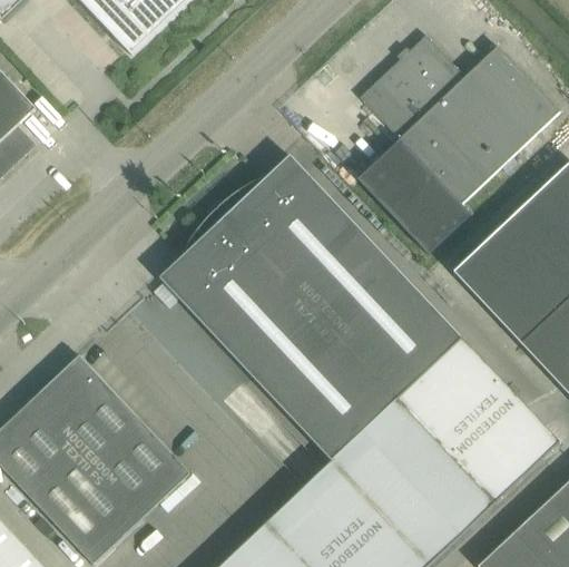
[(0,18),(1,20),(21,0),(79,0),(130,54),(187,0),(0,0),(0,18)]
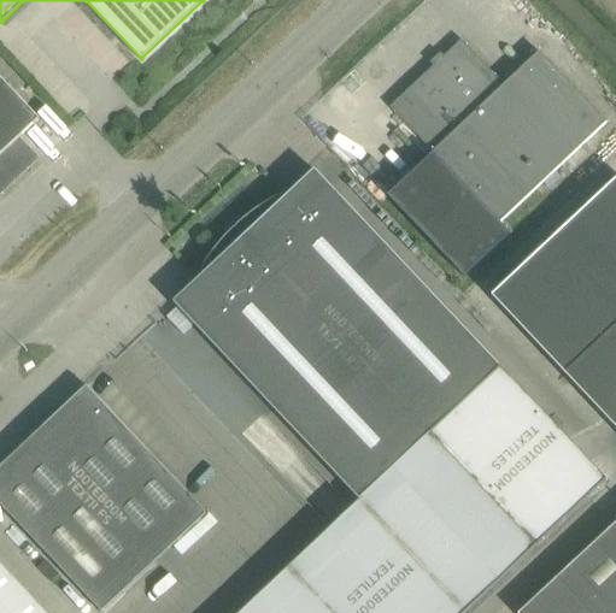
[(508,231),(498,220),(605,119),(538,48),(503,82),(461,36),(388,104),(432,151),(386,193),(463,273),(508,231)]
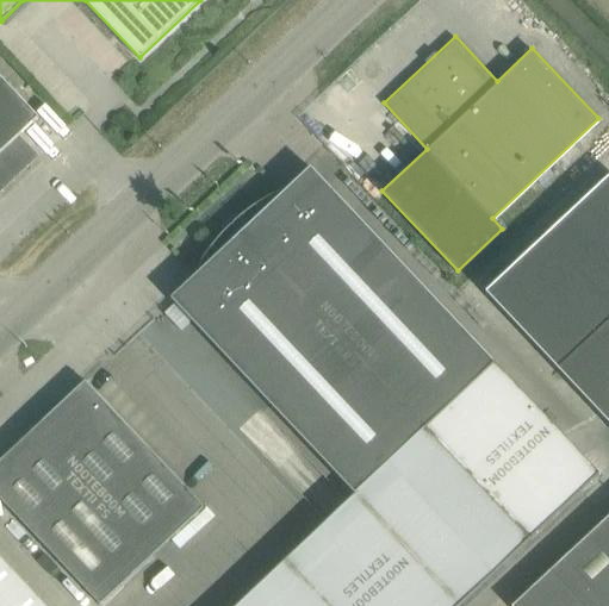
[(0,189),(38,154),(18,132),(37,114),(0,75),(0,189)]
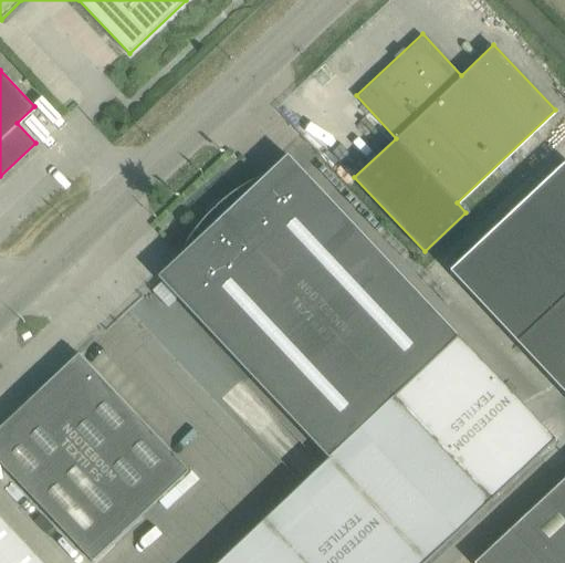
[(286,154),(157,275),(328,457),(267,515),(311,562),(419,562),(554,437),(286,154)]
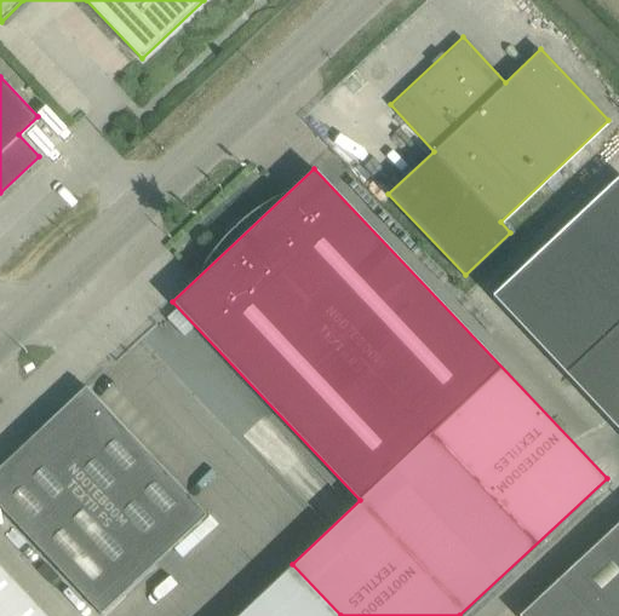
[(618,176),(492,295),(566,373),(618,322),(618,176)]
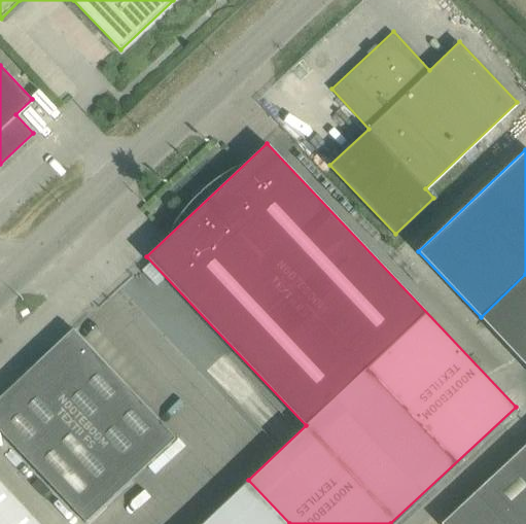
[(525,274),(481,317),(525,364),(525,274)]
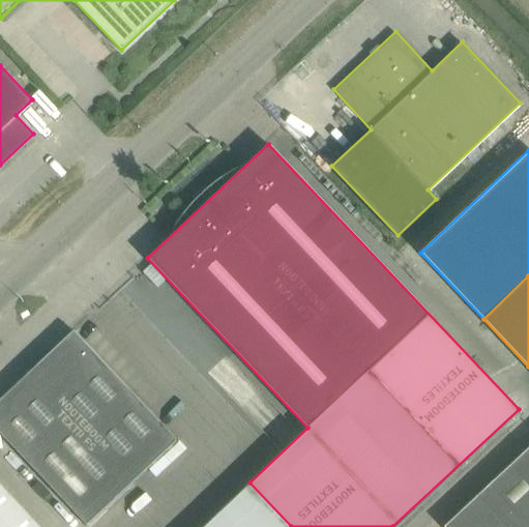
[(176,439),(72,329),(0,397),(0,433),(85,524),(176,439)]
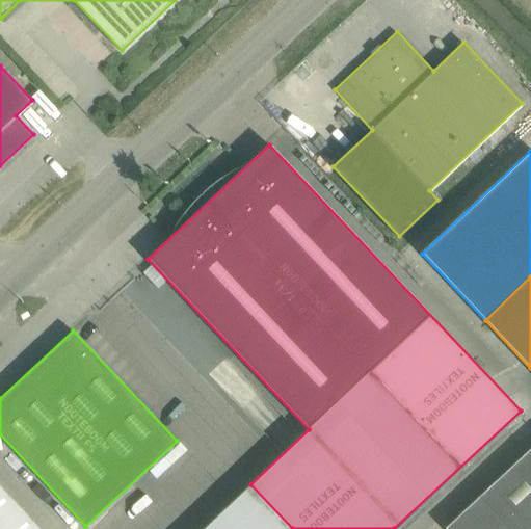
[(530,528),(530,446),(445,527),(447,528),(530,528)]
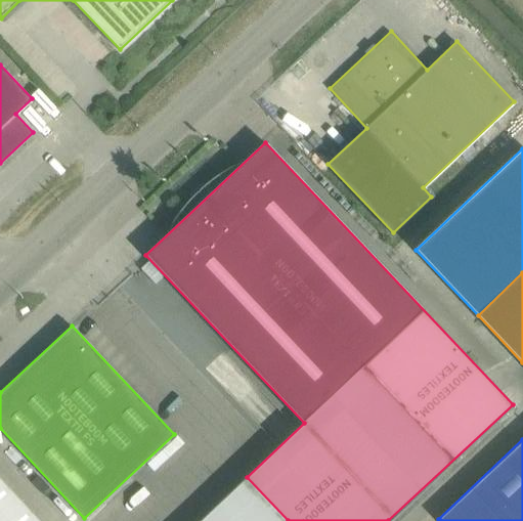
[(288,520),(247,477),(200,520),(288,520)]
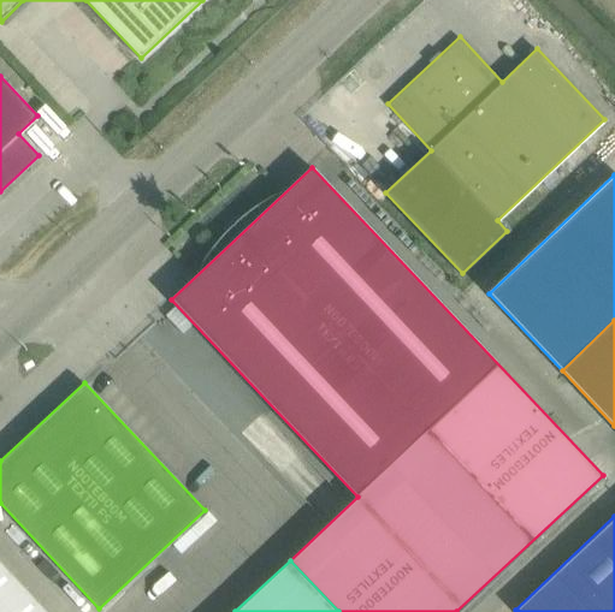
[(0,611),(46,611),(0,562),(0,611)]
